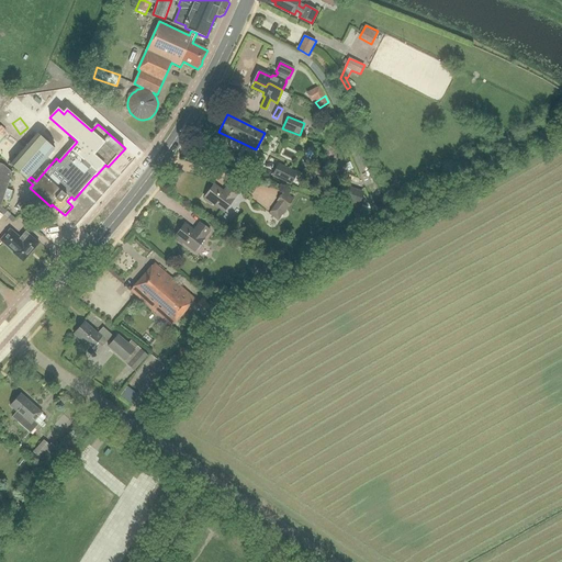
[(37,134),(10,166),(23,176),(27,180),(31,177),(43,164),(52,153),(55,149),(37,134)]
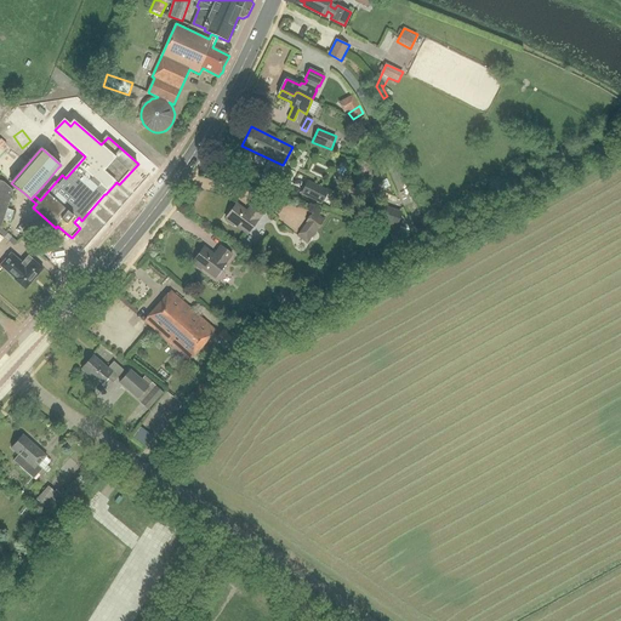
[(0,181),(0,226),(0,227),(1,227),(4,220),(10,222),(13,211),(7,209),(13,192),(4,184),(0,181)]
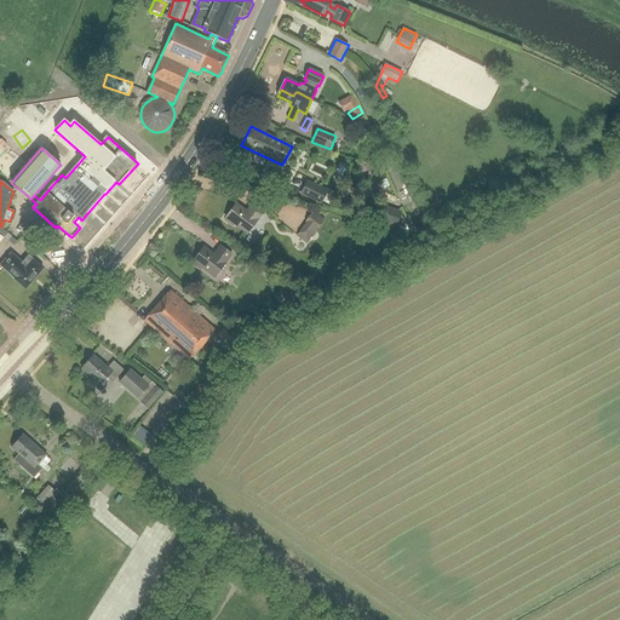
[(328,190),(308,181),(300,194),(322,204),(328,190)]
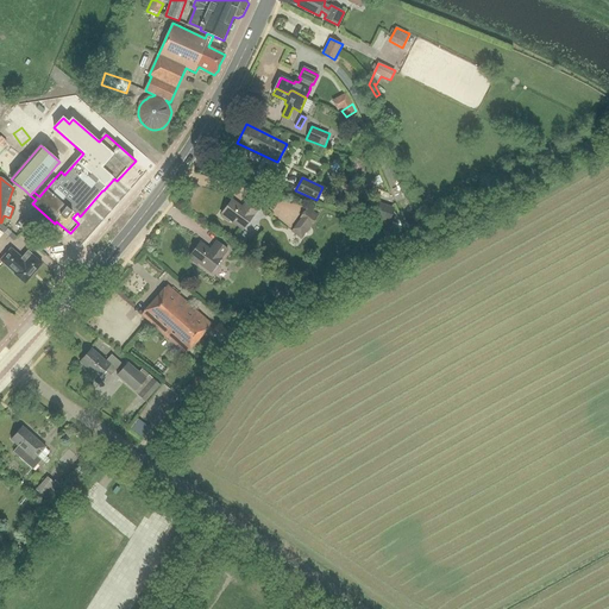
[(388,223),(394,206),(371,198),(365,214),(388,223)]
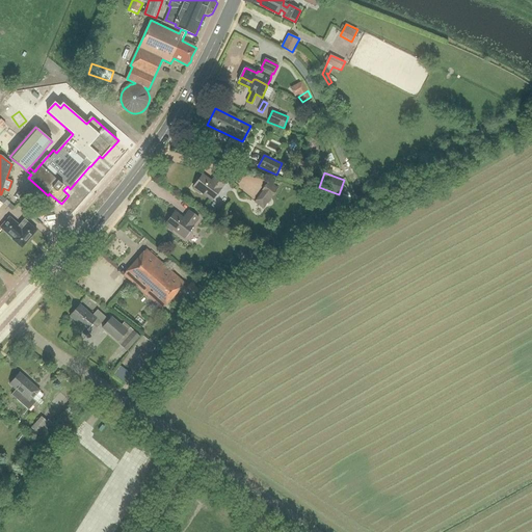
[(213,201),(229,182),(218,175),(214,180),(216,181),(214,183),(204,176),(195,187),(196,188),(195,189),(202,194),(203,192),(213,201)]
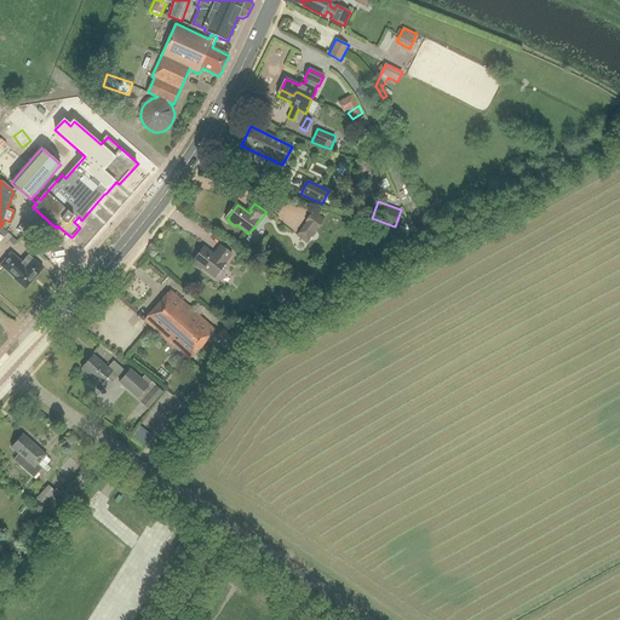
[(306,222),(297,236),(308,244),(325,218),(313,211),(305,222),(306,222)]
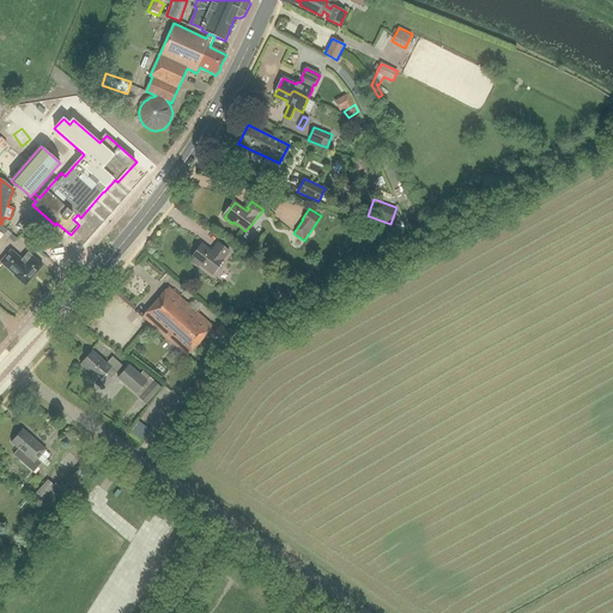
[(214,274),(231,253),(219,243),(214,250),(217,252),(216,254),(202,246),(193,259),(194,260),(193,261),(200,267),(201,265),(214,274)]
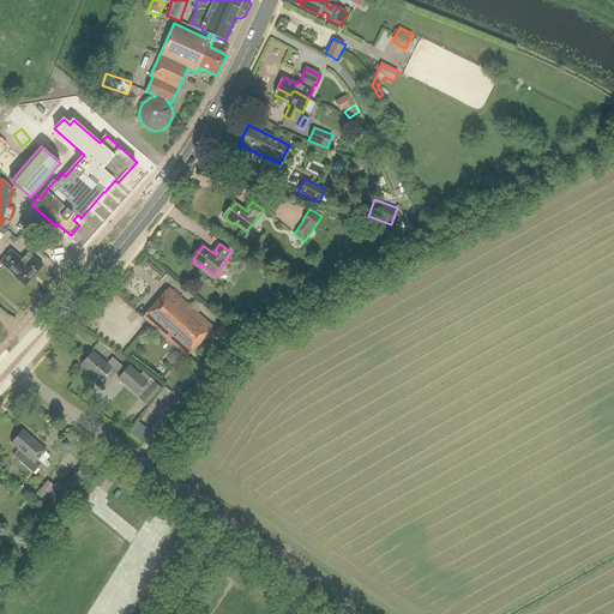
[(1,264),(8,271),(8,272),(13,276),(14,276),(25,286),(43,266),(29,254),(24,260),(13,251),(1,264)]
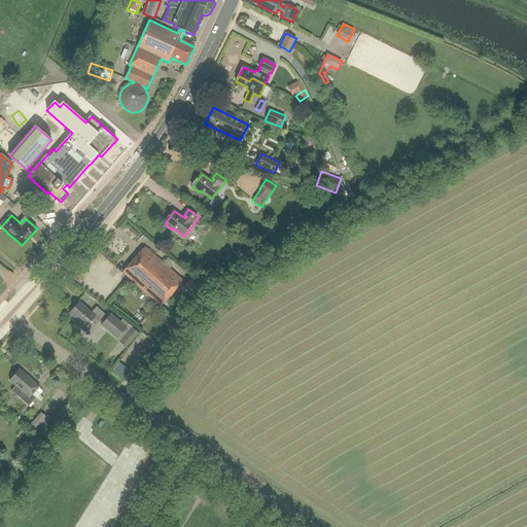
[(162,307),(184,281),(146,247),(124,273),(162,307)]
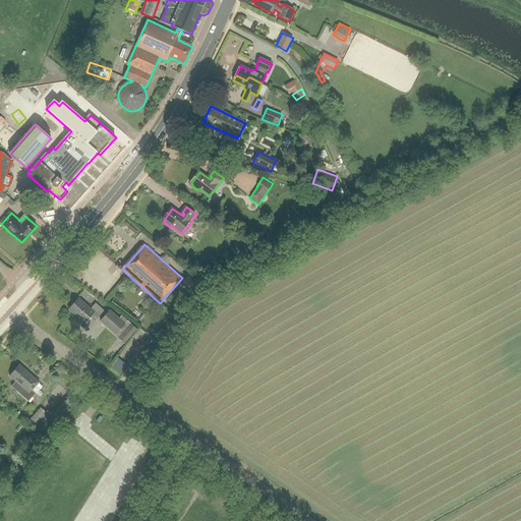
[(252,247),(241,247),(241,256),(252,255),(252,247)]
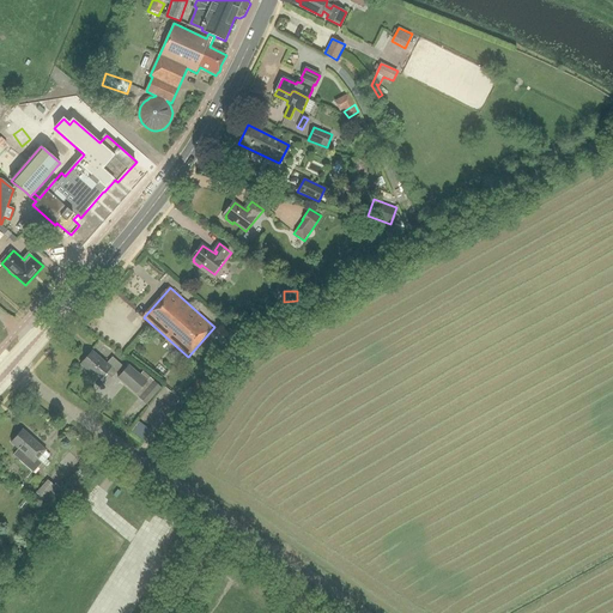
[(107,372),(113,378),(123,366),(114,357),(107,364),(92,352),(83,364),(101,380),(107,372)]
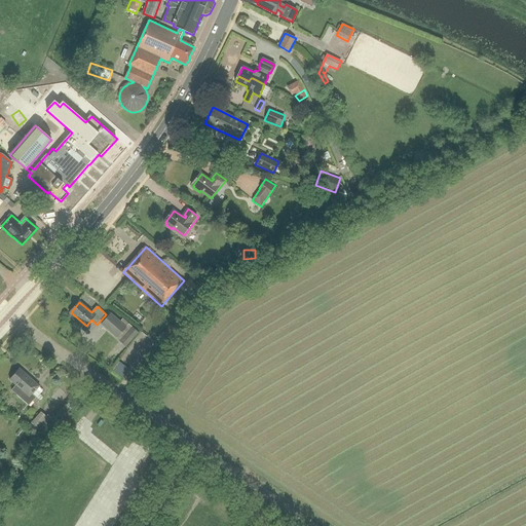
[(101,325),(117,338),(126,327),(110,313),(101,325)]
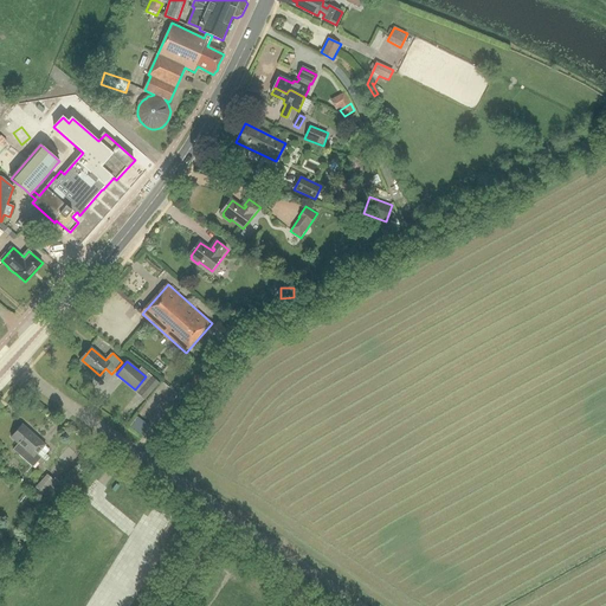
[(197,373),(187,384),(194,389),(204,379),(197,373)]
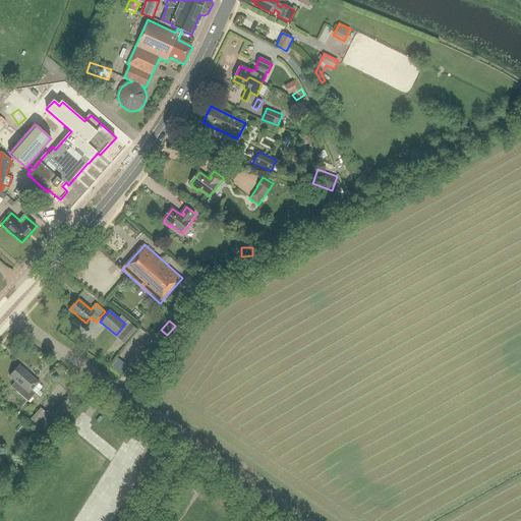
[(131,329),(129,326),(118,338),(125,343),(137,330),(133,326),(131,329)]
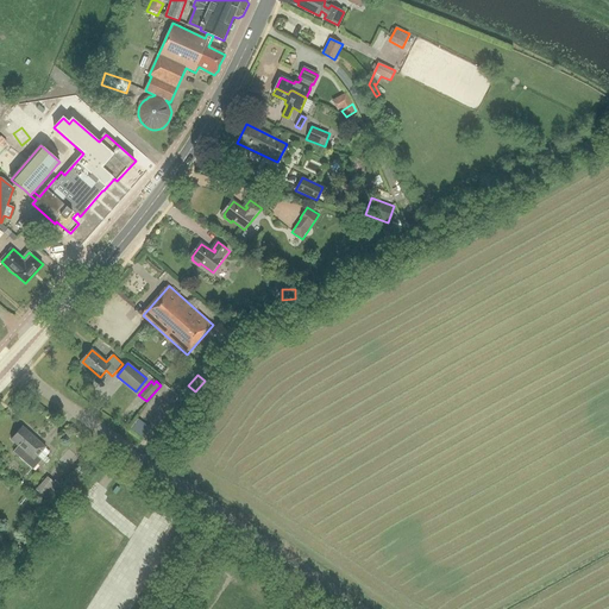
[(38,457),(46,447),(24,427),(12,440),(19,446),(14,452),(35,470),(43,460),(38,457)]
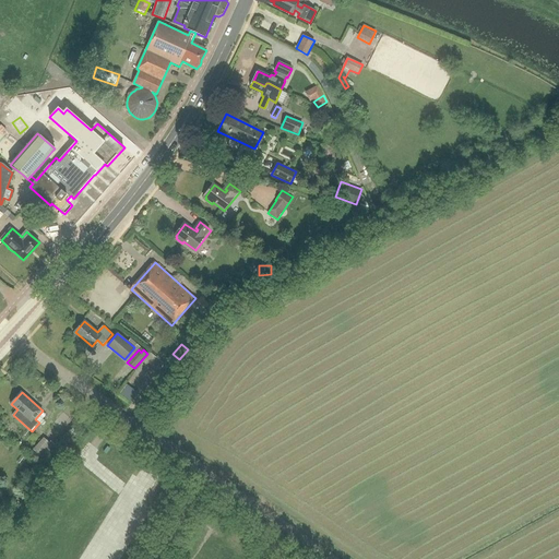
[(43,438),(34,448),(33,449),(45,460),(50,454),(57,445),(50,440),(49,442),(43,438)]
